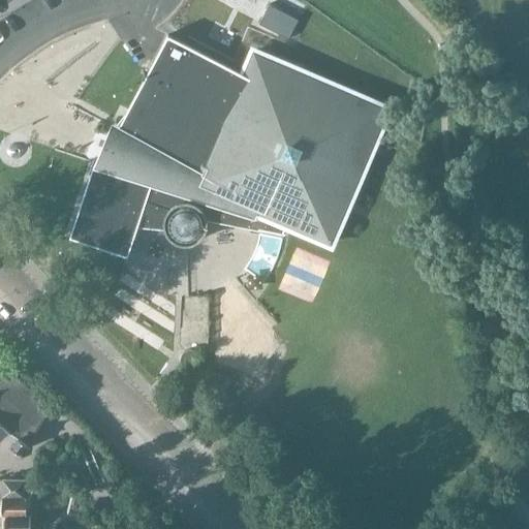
[(299,20),(269,4),(258,24),(288,39),(299,20)]
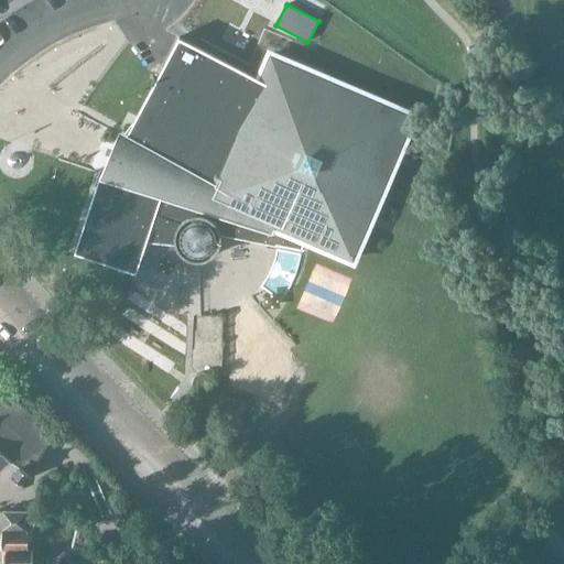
[(100,174),(75,250),(137,271),(147,240),(175,243),(176,247),(179,251),(182,255),(185,257),(190,259),(194,260),(198,260),(203,260),(206,258),(210,256),(214,253),(216,250),(218,246),(219,242),(220,238),(220,234),(301,249),(305,239),(351,259),(353,260),(414,115),(338,83),(270,53),(259,80),(179,38),(158,75),(147,97),(136,117),(128,132),(125,138),(133,142),(128,155),(117,151),(111,163),(122,167),(117,180),(100,174)]
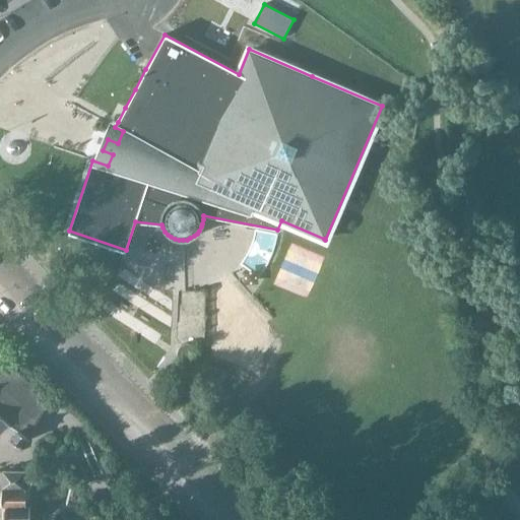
[(254,275),(266,238),(249,232),(237,269),(254,275)]
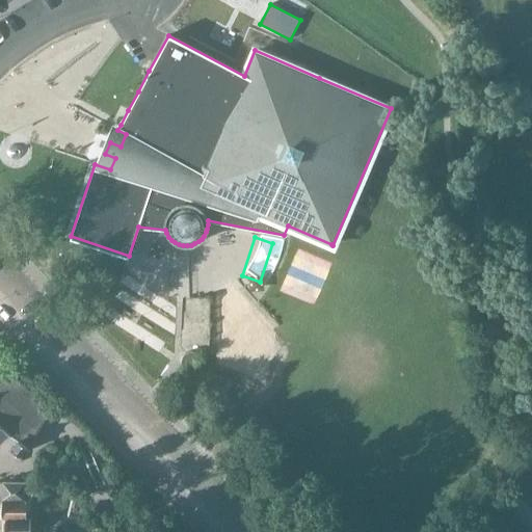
[(195,370),(196,369),(198,368),(200,366),(200,365),(201,363),(201,361),(201,360),(200,357),(200,355),(198,354),(196,353),(195,352),(193,351),(191,351),(190,351),(188,351),(186,352),(185,353),(184,354),(183,355),(182,357),(181,360),(181,361),(181,363),(182,365),(183,366),(184,368),(185,369),(186,369),(182,390),(218,397),(221,377),(192,370),(193,370),(195,370)]
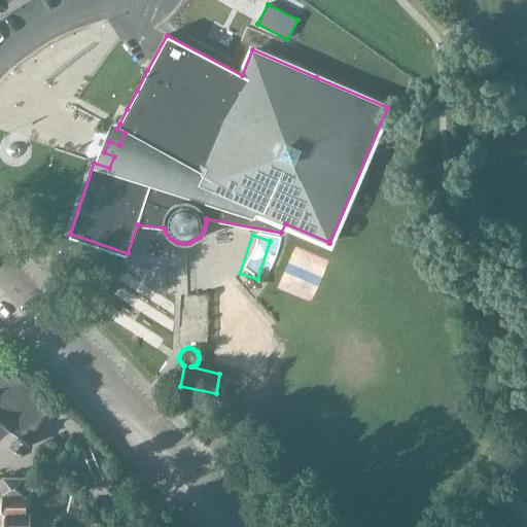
[(14,371),(0,379),(0,435),(8,428),(18,435),(12,444),(21,450),(49,407),(14,371)]
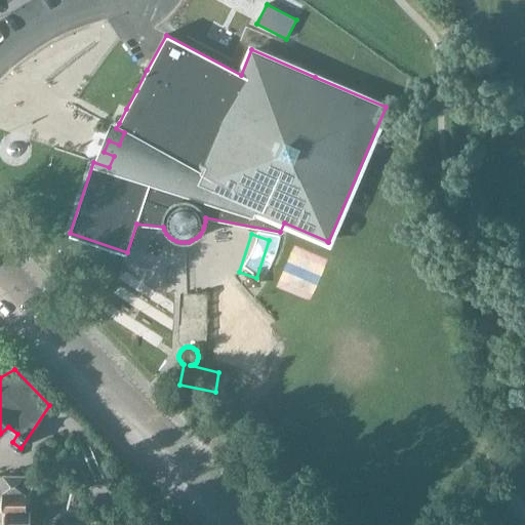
[(29,524),(30,512),(26,512),(26,493),(24,493),(24,476),(3,476),(3,493),(1,493),(1,510),(5,510),(4,524),(29,524)]
